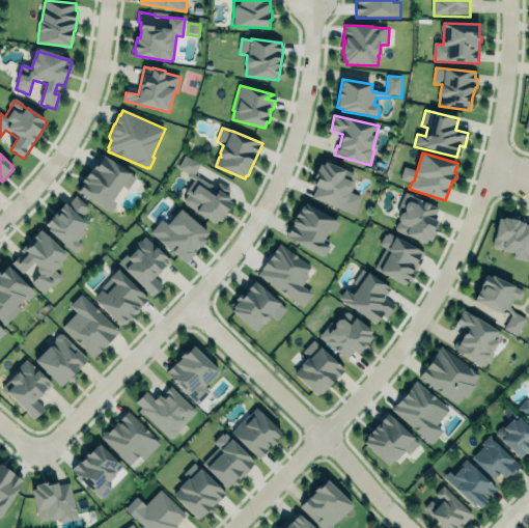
[(186,155),(177,169),(189,175),(187,177),(197,184),(200,178),(194,175),(196,175),(201,164),(186,155)]
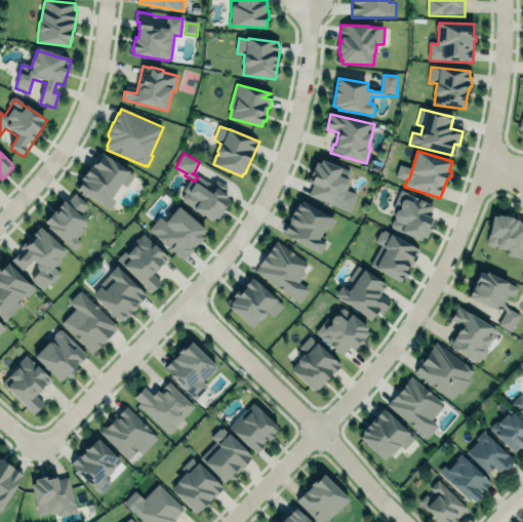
[(90,165),(91,166),(94,163),(96,164),(103,155),(128,171),(126,173),(132,176),(126,186),(120,182),(110,198),(115,201),(109,210),(76,189),(80,182),(78,181),(83,172),(84,173),(90,165)]
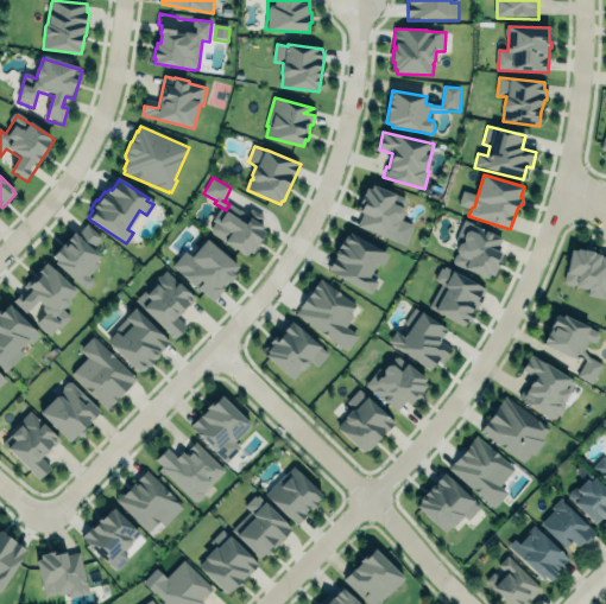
[(408,248),(415,228),(401,222),(409,201),(368,186),(359,214),(364,216),(358,230),(408,248)]
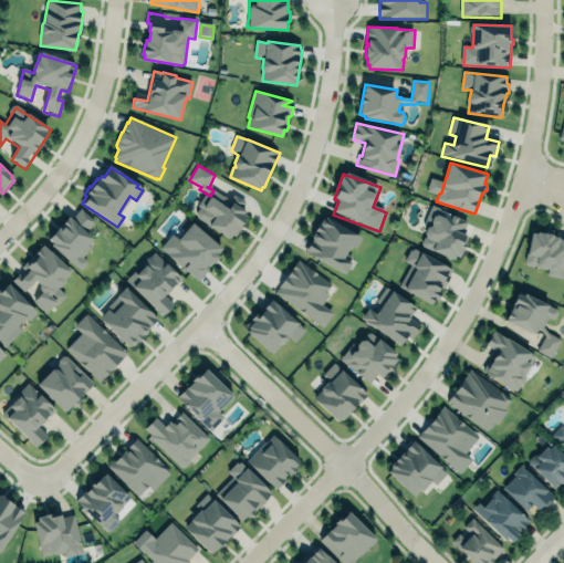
[(211,198),(205,208),(200,209),(197,214),(198,218),(230,238),(233,236),(235,237),(242,227),(241,225),(242,222),(248,216),(243,214),(246,211),(233,202),(229,209),(211,198)]
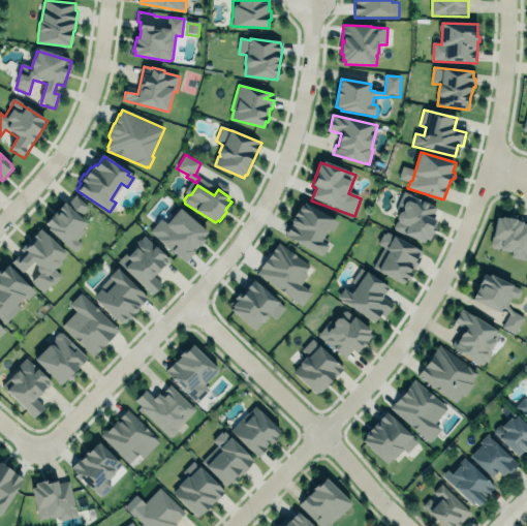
[(438,207),(405,192),(397,211),(400,212),(397,217),(399,221),(397,222),(395,227),(396,230),(424,243),(426,240),(429,241),(437,222),(435,221),(436,219),(433,218),(438,207)]
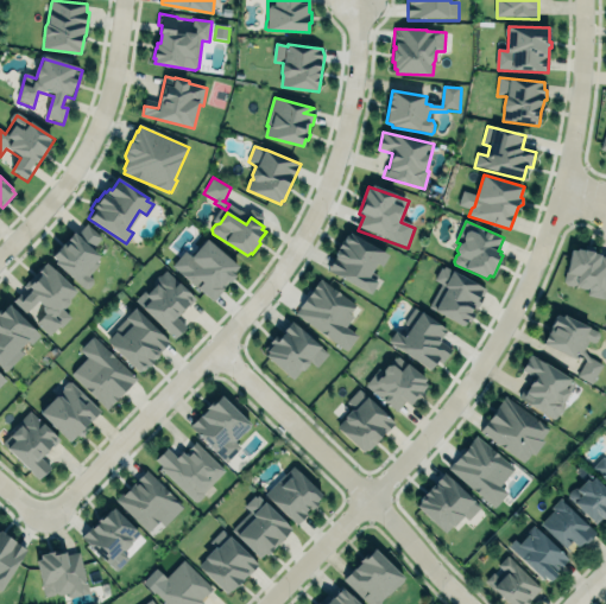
[(56,264),(84,290),(89,290),(93,285),(94,280),(89,277),(100,266),(95,261),(99,256),(92,249),(101,239),(88,227),(79,237),(74,234),(54,256),(60,261),(56,264)]
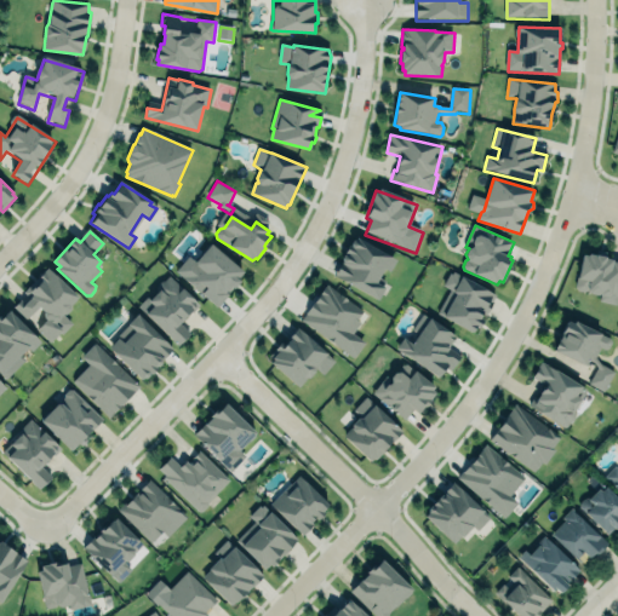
[(358,239),(396,262),(390,272),(385,269),(377,282),(385,288),(378,300),(336,276),(343,262),(343,259),(345,254),(349,254),(345,253),(350,246),(353,248),(352,245),(354,240),(358,239)]
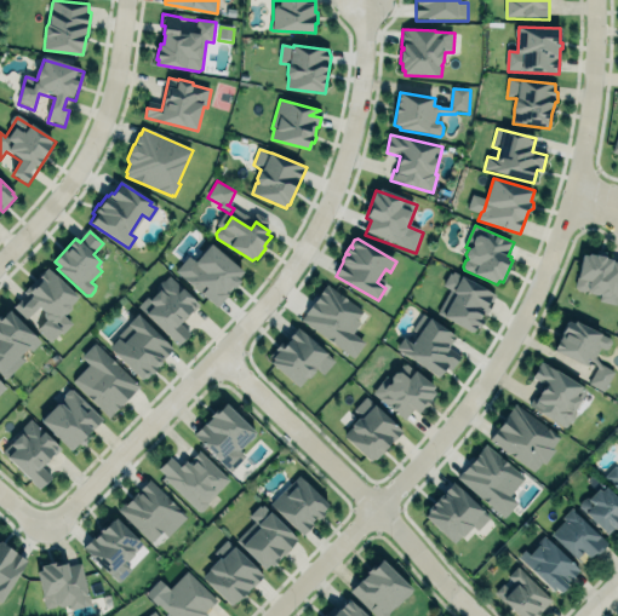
[(195,263),(190,258),(177,272),(217,308),(241,281),(238,278),(242,272),(211,245),(195,263)]
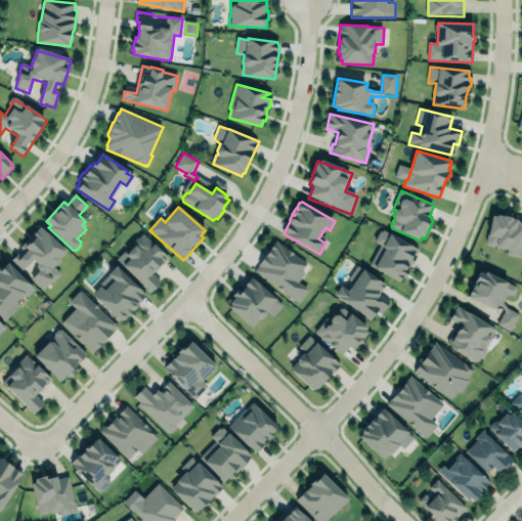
[(492,215),(496,216),(497,214),(504,215),(512,216),(512,218),(518,219),(518,221),(521,222),(521,258),(507,255),(508,250),(488,247),(486,243),(492,215)]
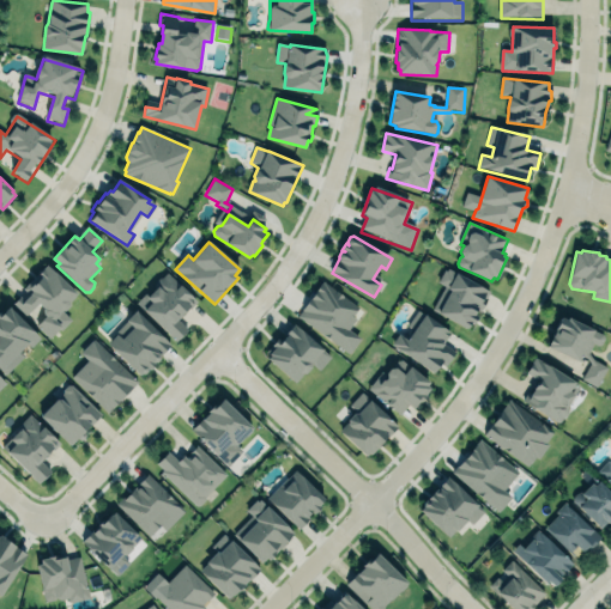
[(79,297),(48,268),(13,305),(28,318),(37,308),(47,317),(37,328),(52,342),(72,322),(64,314),(79,297)]
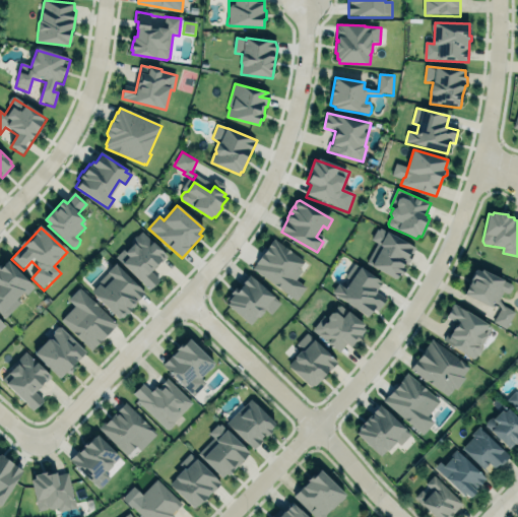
[(396,279),(368,263),(378,244),(372,240),(378,230),(379,231),(381,229),(408,243),(416,248),(408,265),(402,275),(399,274),(396,279)]
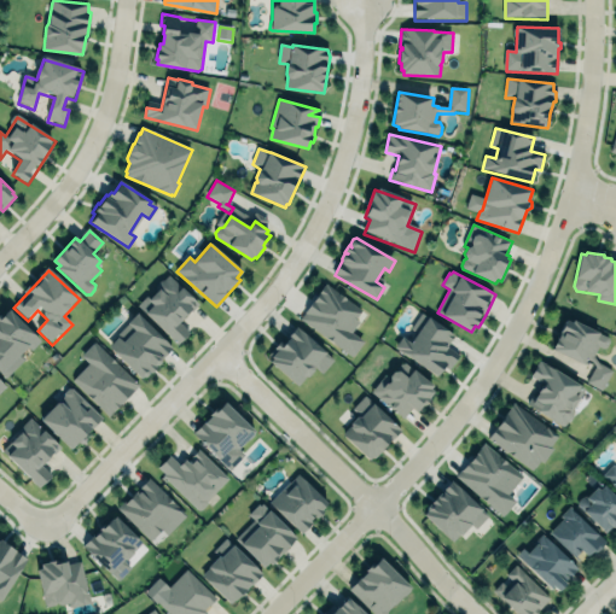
[(199,308),(170,278),(139,308),(178,348),(191,335),(180,325),(199,308)]
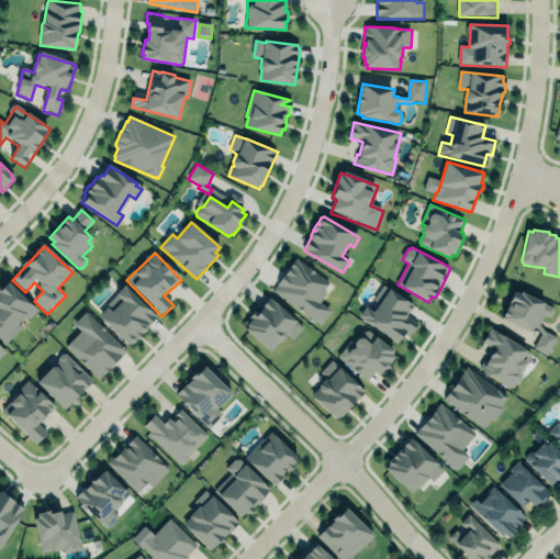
[(321,327),(275,291),(279,286),(278,283),(298,258),(331,283),(325,291),(327,294),(321,302),(333,312),(321,327)]
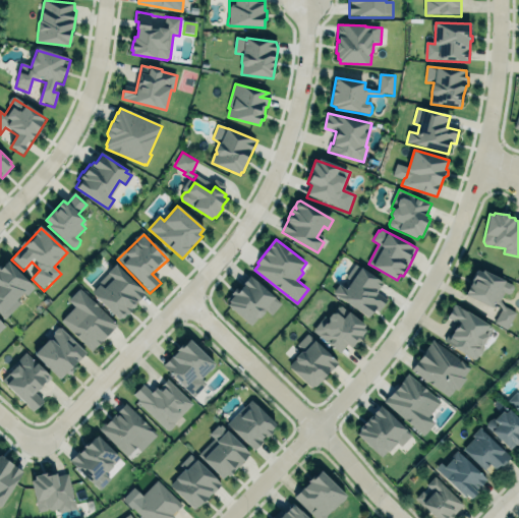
[(5,320),(0,314),(0,268),(7,261),(36,288),(26,295),(23,292),(17,299),(21,303),(5,320)]
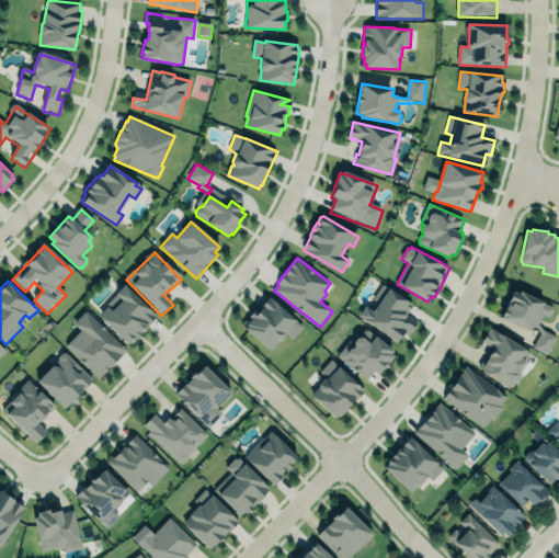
[(100,315),(106,307),(105,306),(117,294),(116,294),(125,284),(150,309),(157,317),(147,326),(147,329),(146,331),(144,332),(140,332),(143,334),(137,340),(135,338),(135,340),(133,342),(128,343),(100,315)]
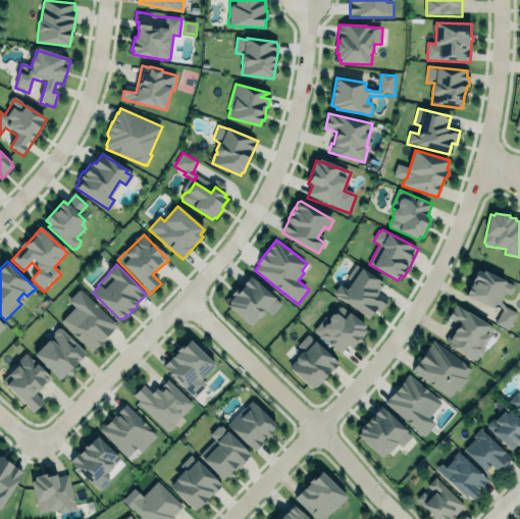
[(333,294),(340,286),(347,290),(353,281),(348,278),(356,265),(361,268),(362,268),(378,279),(384,283),(377,294),(388,301),(379,312),(375,309),(369,318),(333,294)]
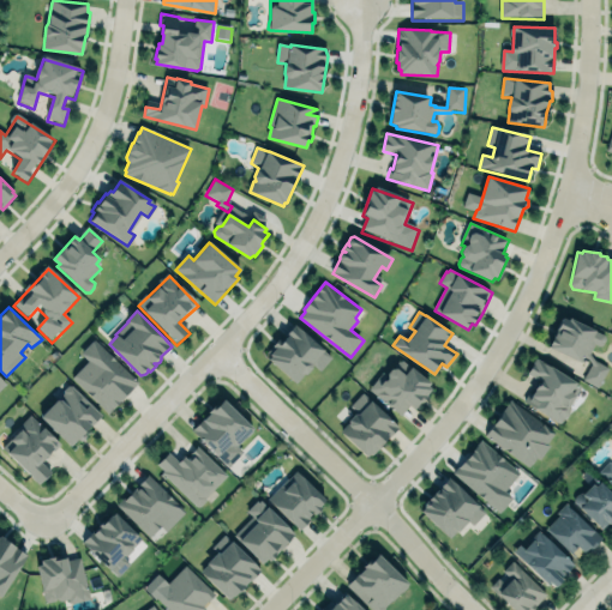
[(562,318),(569,320),(570,318),(595,330),(595,331),(605,337),(606,339),(604,346),(600,348),(595,345),(591,355),(595,362),(610,369),(599,390),(583,381),(592,366),(588,360),(582,357),(580,362),(549,348),(562,318)]
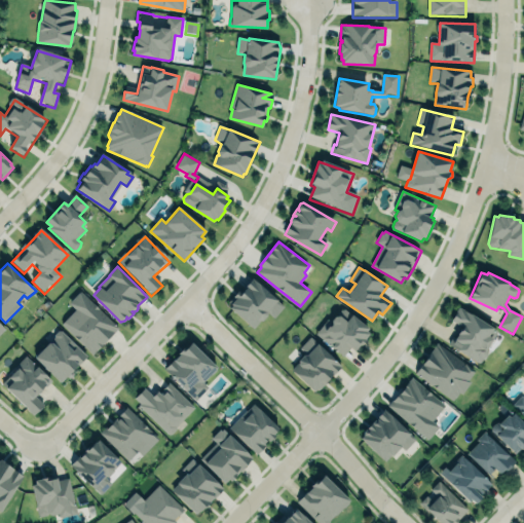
[(284,307),(274,319),(269,314),(254,330),(230,308),(232,306),(229,302),(237,294),(240,296),(255,281),(284,307)]
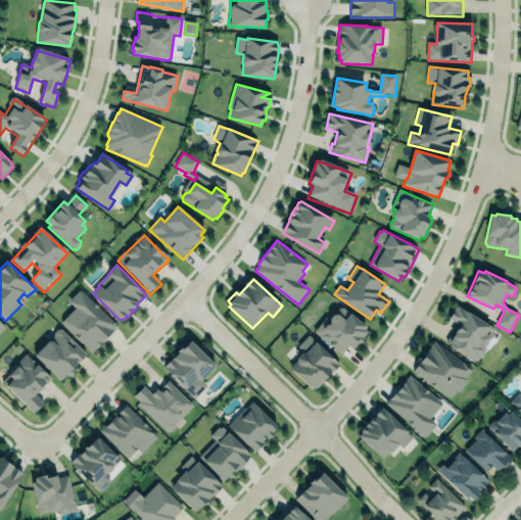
[(61,325),(93,355),(119,328),(81,291),(69,303),(76,310),(61,325)]
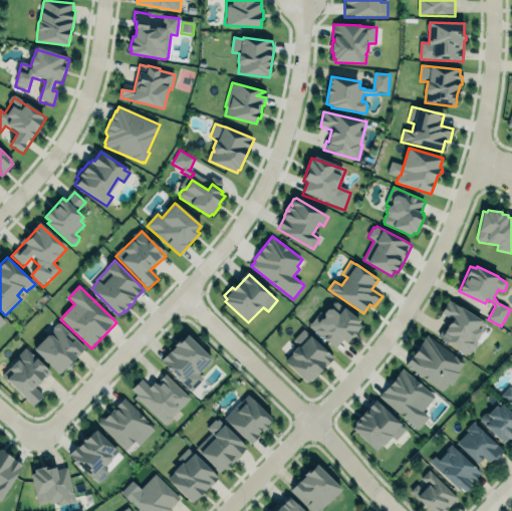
[(441,313),(449,301),(483,320),(482,321),(487,325),(476,341),(478,342),(478,346),(477,348),(475,350),(472,351),(469,356),(439,337),(443,329),(445,331),(452,319),(441,313)]
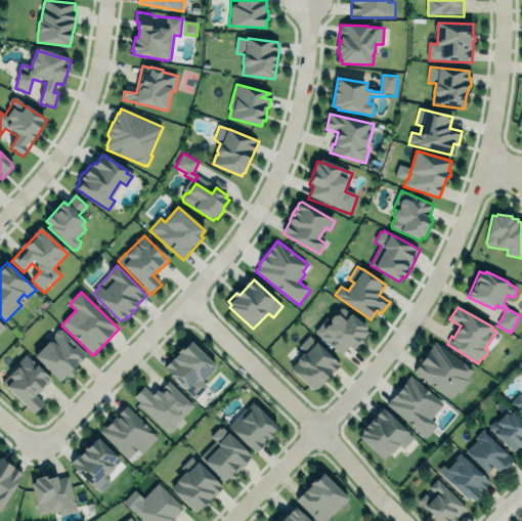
[(344,308),(366,327),(364,330),(367,333),(354,350),(350,346),(342,355),(314,334),(327,318),(330,320),(334,315),(338,314),(337,312),(340,308),(344,308)]
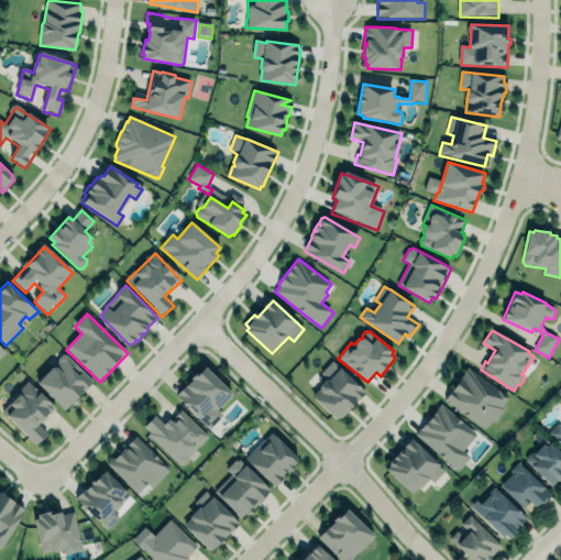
[(37,382),(65,410),(94,382),(66,354),(63,354),(59,359),(59,361),(64,373),(56,366),(53,366),(37,382)]
